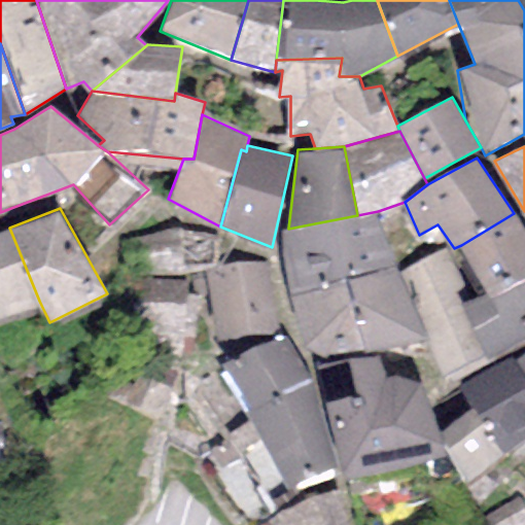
[(283,232),(291,294),(347,280),(394,266),(378,211),(357,215),(288,229),(283,232)]
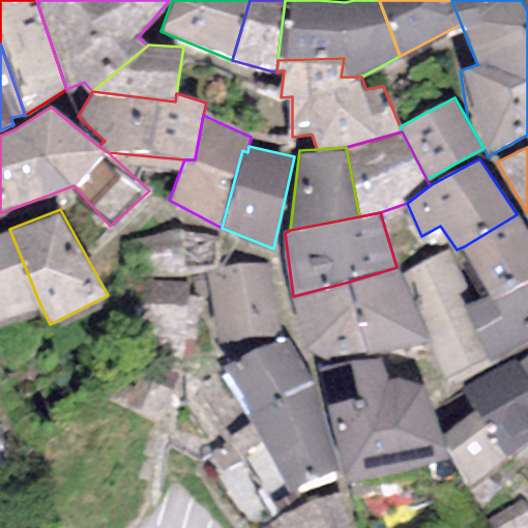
[(527,233),(517,214),(464,246),(492,294),(496,299),(527,280),(527,233)]
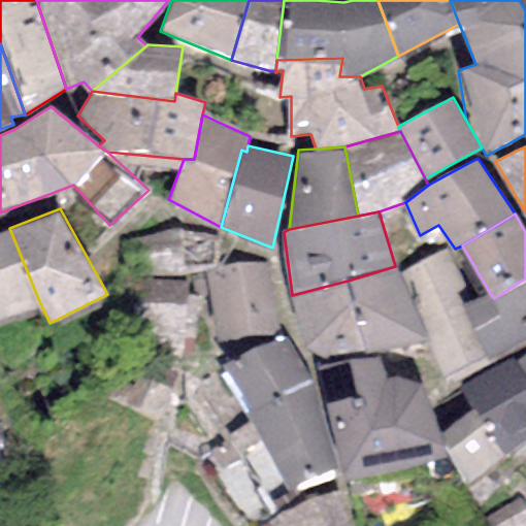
[(183,227),(125,241),(131,272),(181,273),(206,267),(219,266),(222,237),(183,227)]
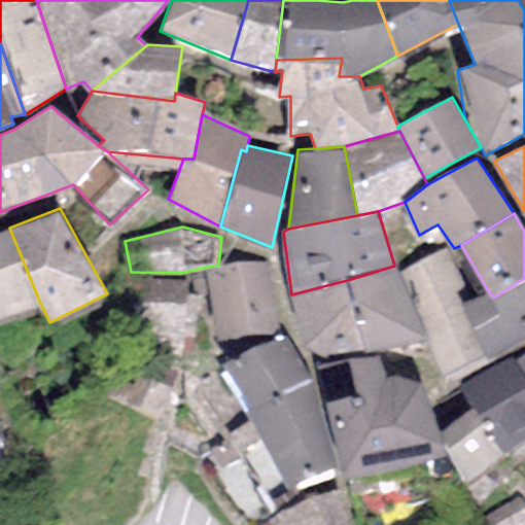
[(0,315),(39,301),(9,228),(0,231),(0,315)]
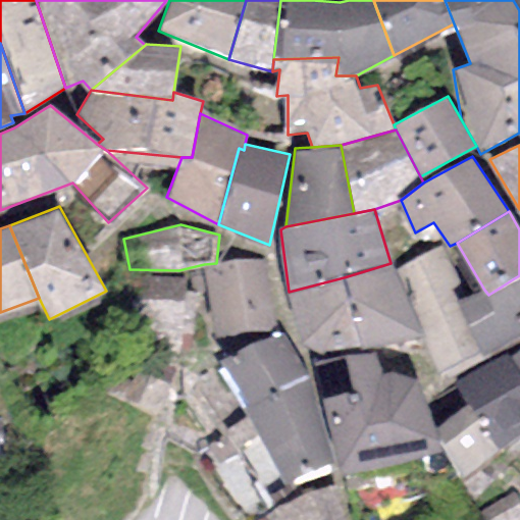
[(442,245),(394,269),(422,333),(440,375),(482,356),(458,300),(453,289),(463,282),(442,245)]
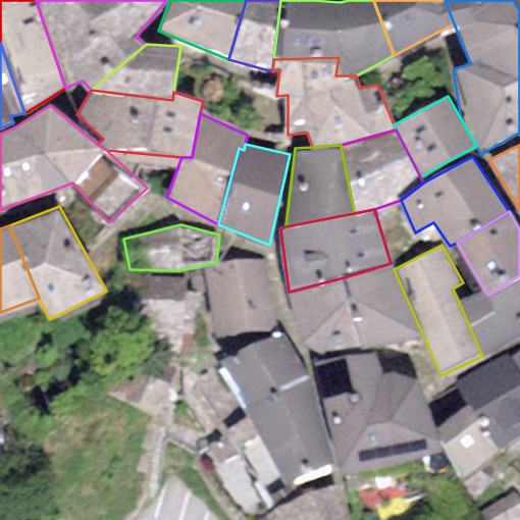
[(216,263),(204,264),(216,338),(276,326),(264,256),(216,263)]
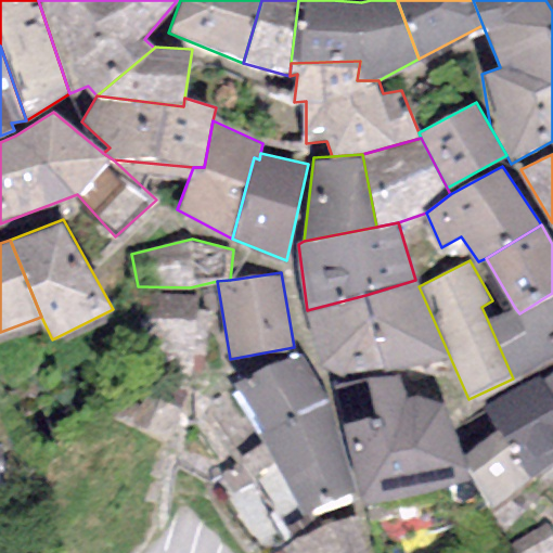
[(419,286),(415,280),(365,295),(388,369),(449,355),(419,286)]
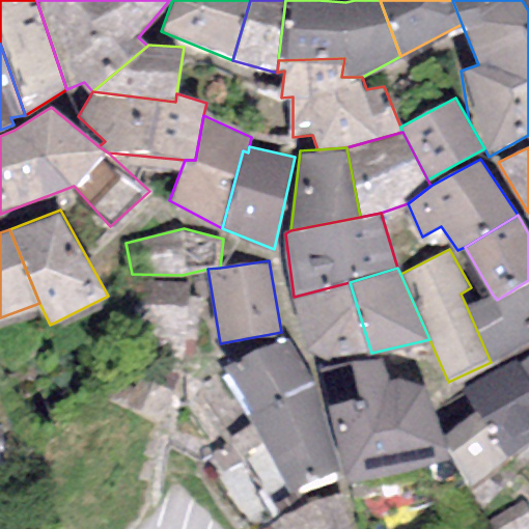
[(192,283),(127,278),(123,318),(189,323),(192,283)]
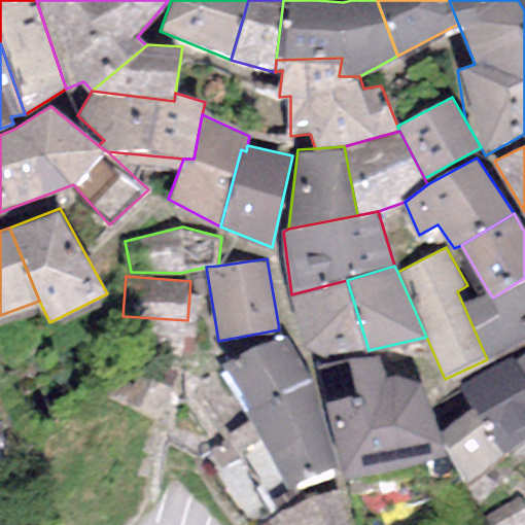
[(524,278),(493,298),(489,292),(462,303),(487,359),(524,338),(524,278)]
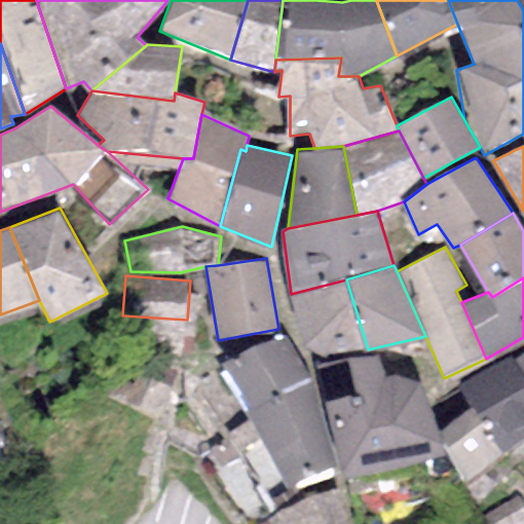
[(322,356),(368,349),(346,279),(291,294),(307,345),(322,356)]
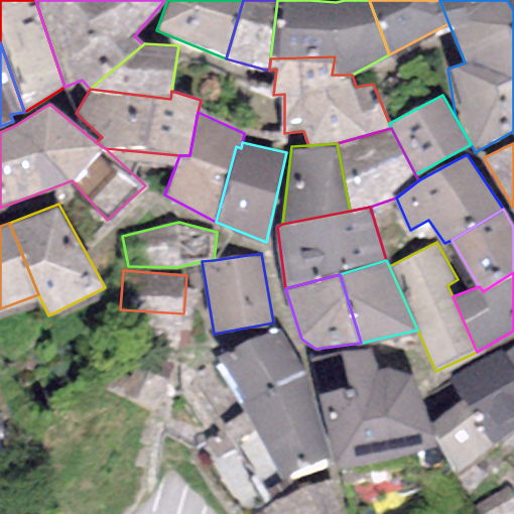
[(217,357),(245,400),(303,367),(276,327),(217,357)]
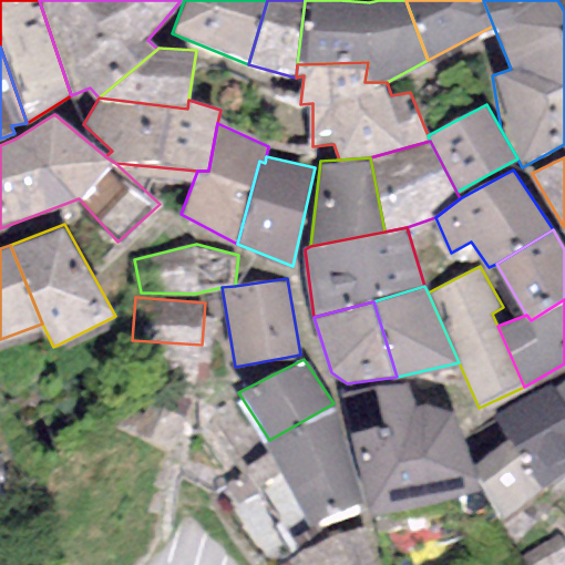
[(194,404),(133,376),(110,422),(171,452),(194,404)]
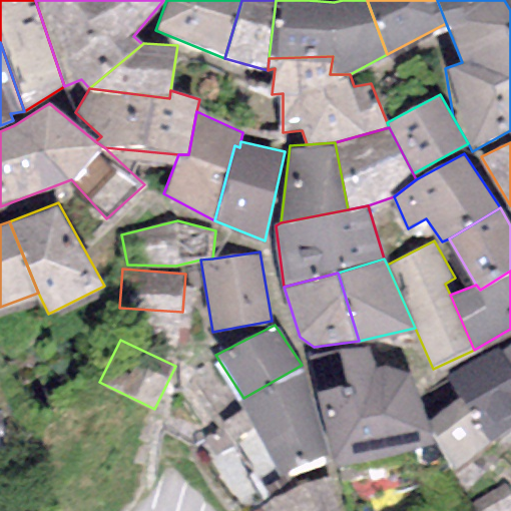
[(492,443),(510,428),(510,362),(503,350),(497,343),(447,371),(463,396),(492,443)]
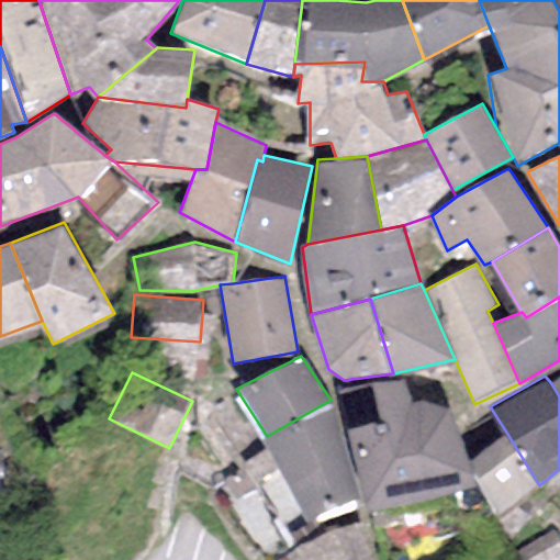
[(405,378),(339,391),(346,427),(369,511),(478,489),(474,478),(469,462),(454,415),(425,400),(411,401),(405,378)]
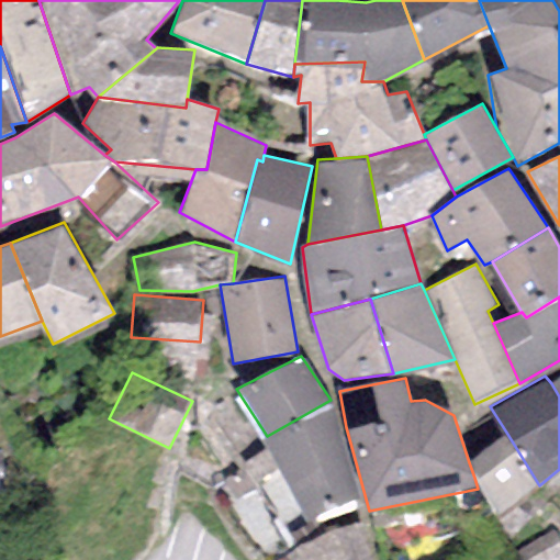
[(336,410),(331,400),(267,436),(261,438),(308,521),(359,494),(336,410)]
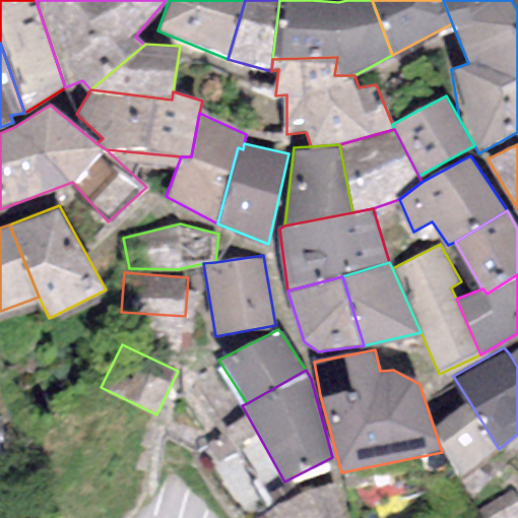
[(459,476),(499,449),(469,401),(434,428),(439,442),(459,476)]
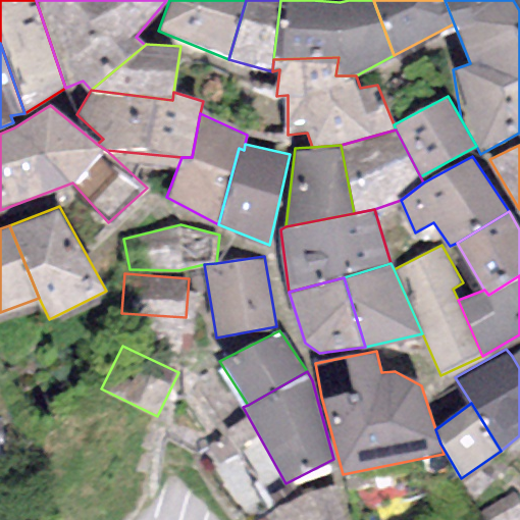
[(9,435),(0,434),(0,470),(10,470),(9,435)]
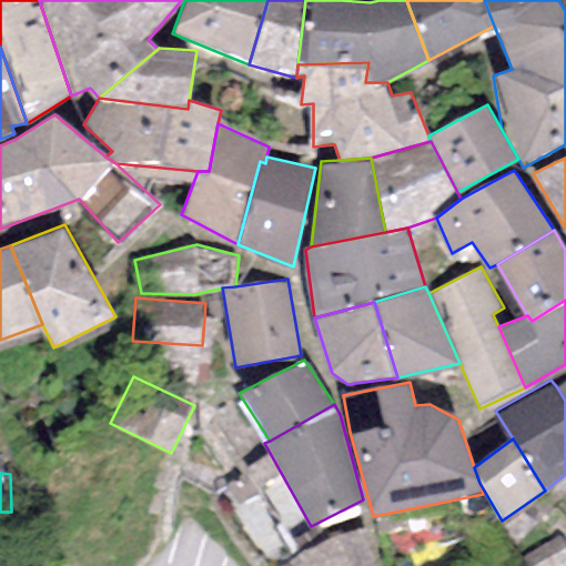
[(378,565),(363,526),(281,565),(378,565)]
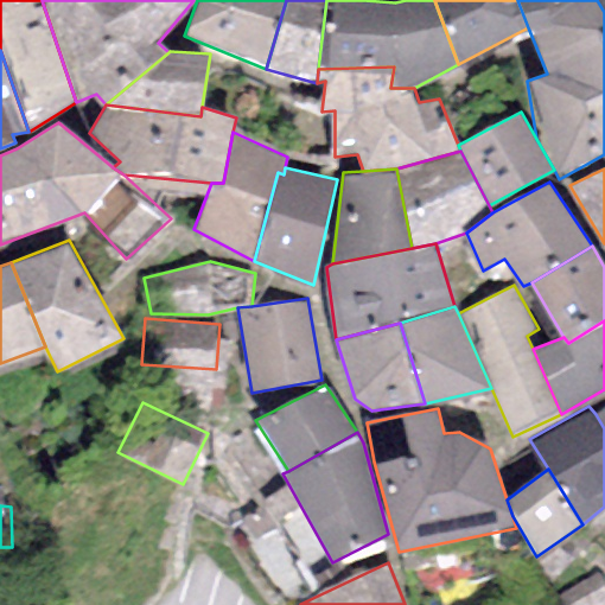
[(604,572),(603,570),(561,593),(568,604),(604,604),(604,572)]
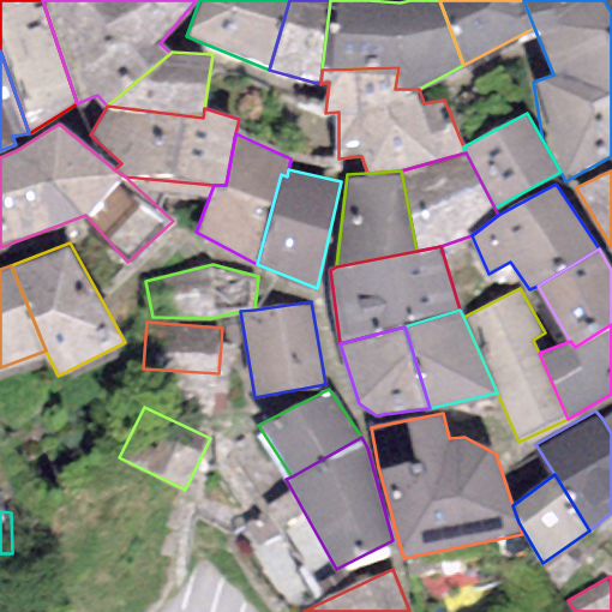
All buildings are outlined.
